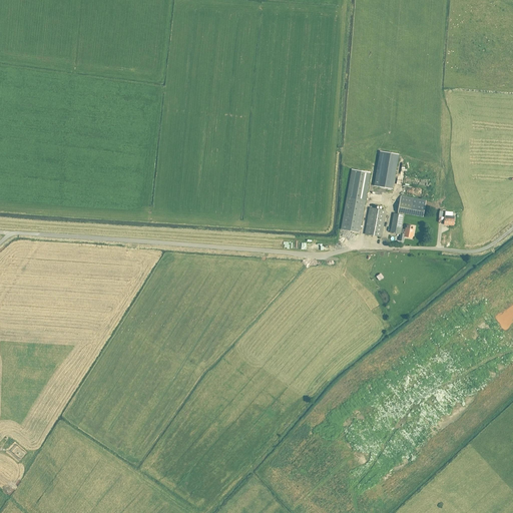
[(380,150),(374,185),(393,189),(399,154),(380,150)]
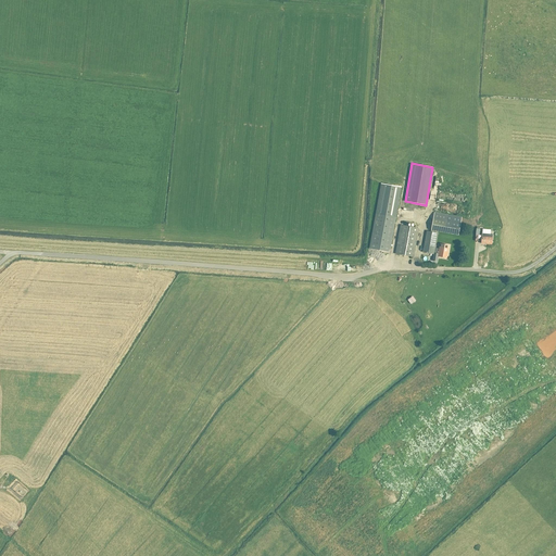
[(381,184),(377,204),(369,249),(390,252),(402,187),(381,184)]
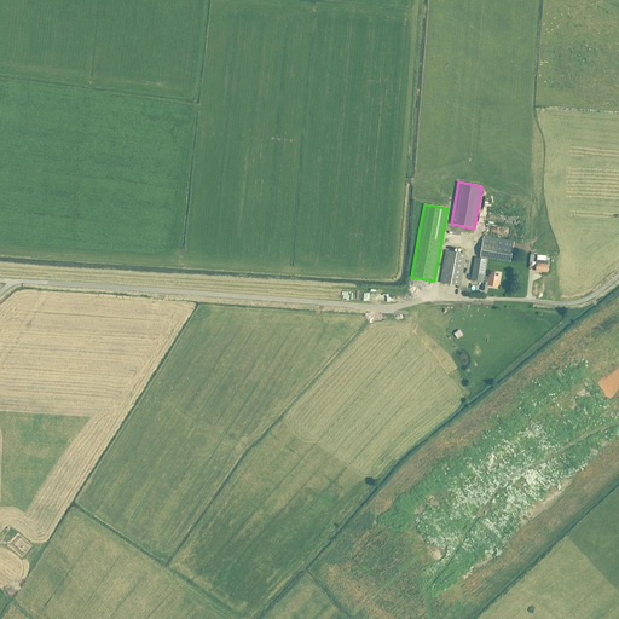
[(514,242),(484,236),(480,256),(510,261),(514,242)]
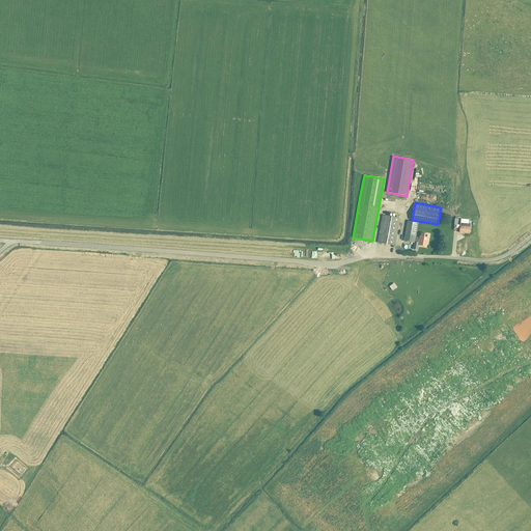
[(383,215),(378,242),(395,245),(399,218),(383,215)]
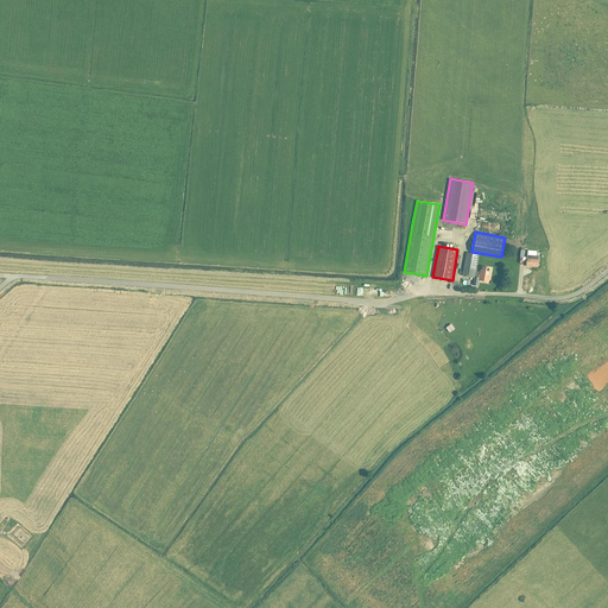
[(492,268),(481,266),(480,272),(476,272),(479,255),(467,253),(462,276),(475,278),(475,277),(480,277),(479,280),(489,282),(492,268)]
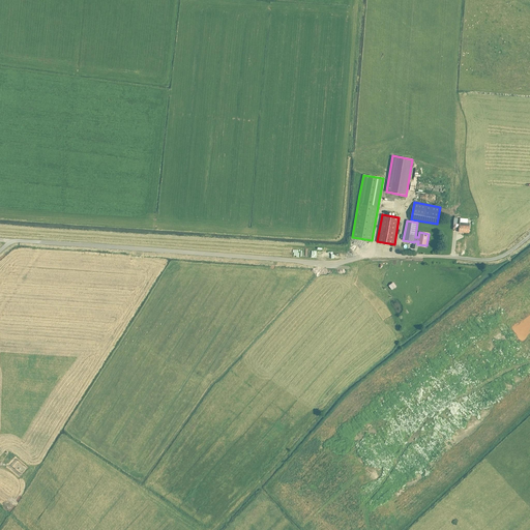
[(460,223),(460,225),(459,232),(469,233),(470,224),(460,223)]
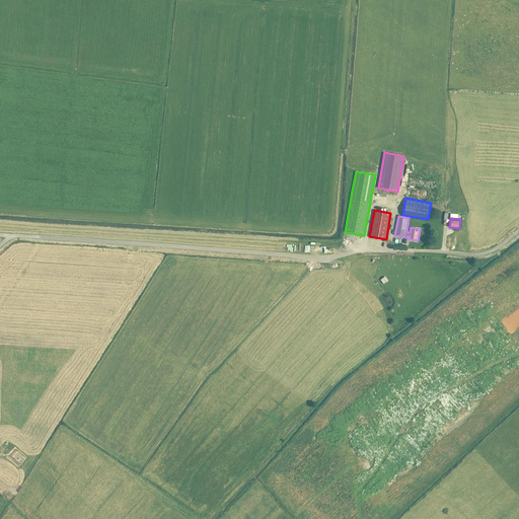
[(11,450),(22,461),(28,456),(17,444),(11,450)]
